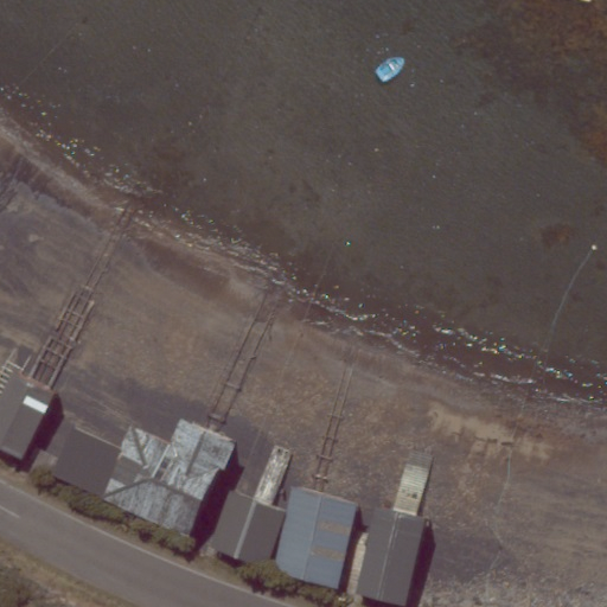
[(53,395),(13,377),(0,407),(0,449),(24,460),(53,395)]
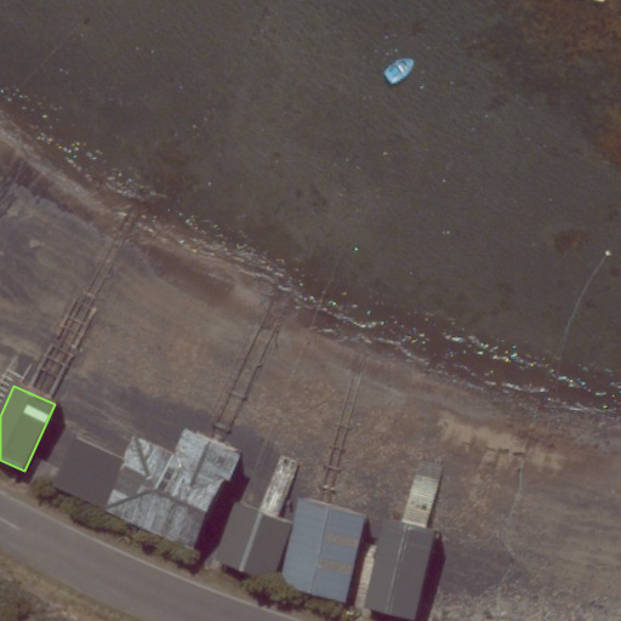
[(132,437),(87,417),(58,484),(193,543),(233,454),(187,433),(176,456),(132,437)]
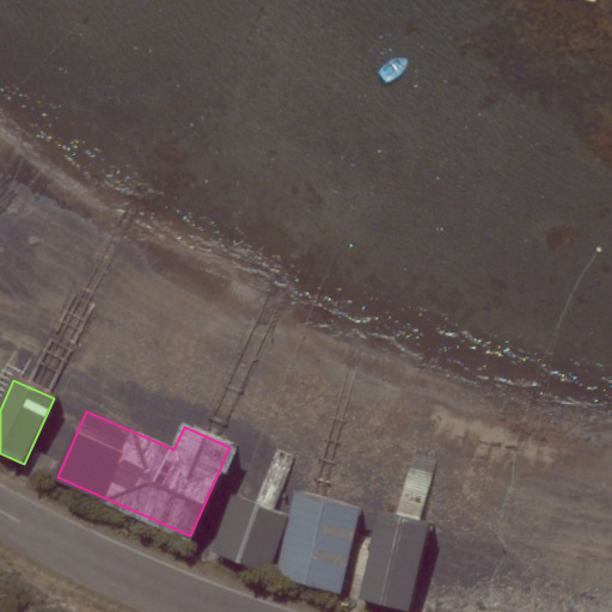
[(275,577),(341,593),(361,506),(295,490),(275,577)]
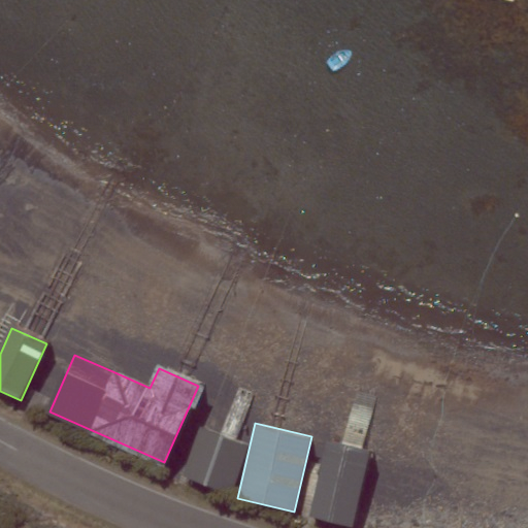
[(203,431),(186,477),(224,492),(241,446),(203,431)]
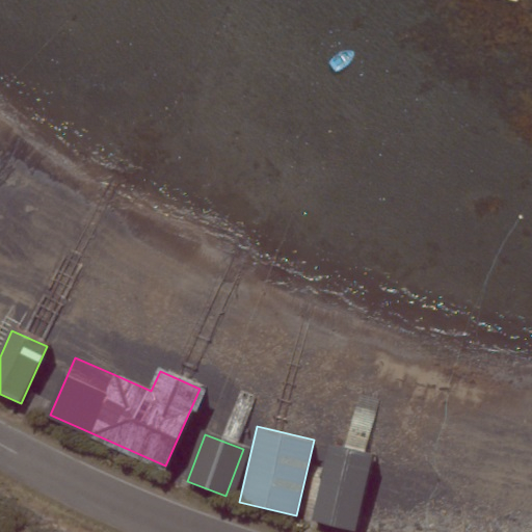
[(312,522),(354,531),(372,456),(329,446),(312,522)]
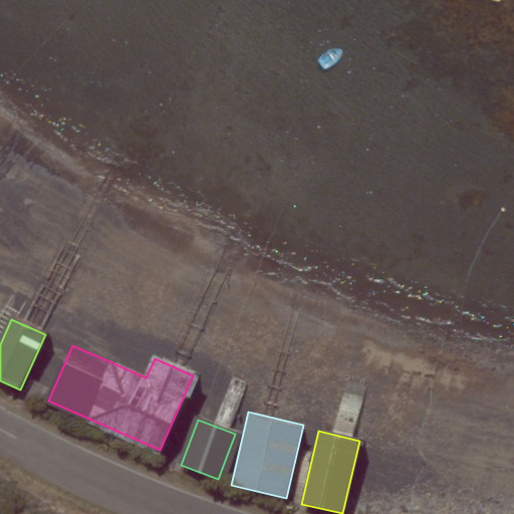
All buildings are outlined.
